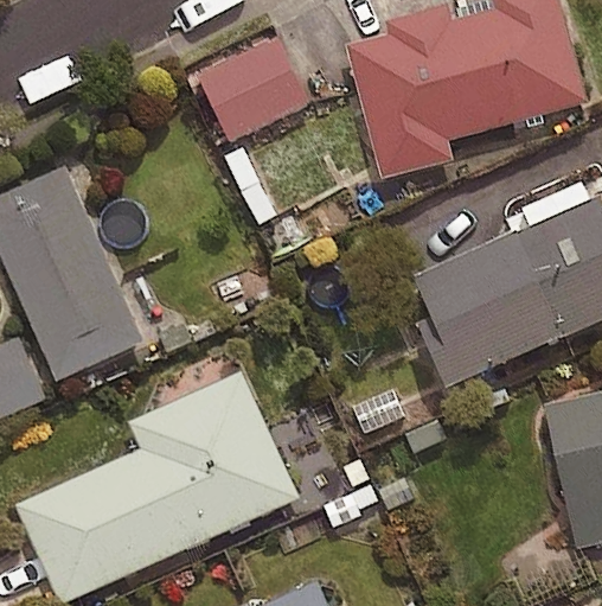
[(583,101),(556,0),(491,0),(493,8),(449,20),(444,5),(382,21),(385,34),(344,45),(379,177),(448,159),(443,139),(583,101)]
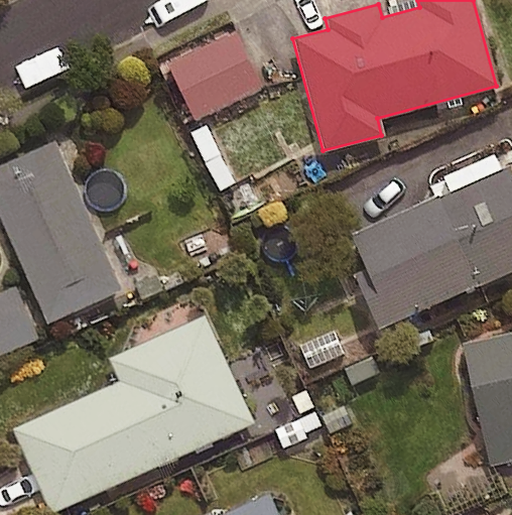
[(178,69),(205,124),(192,130),(224,198),(249,186),(217,118),(271,93),(245,37),(178,69)]
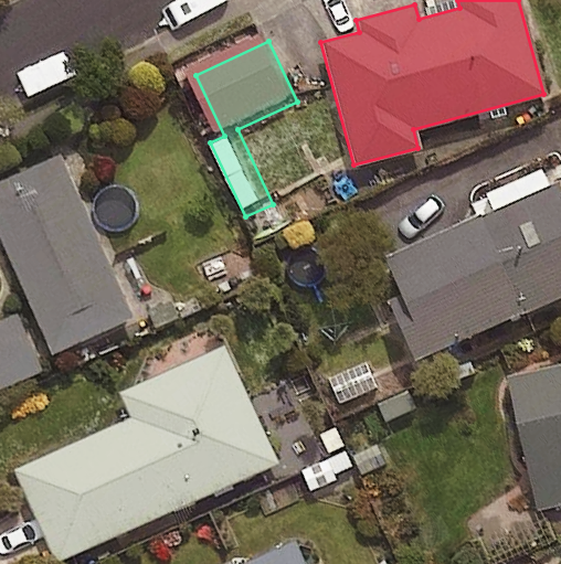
[(134,318),(59,156),(0,182),(0,240),(53,355),(134,318)]
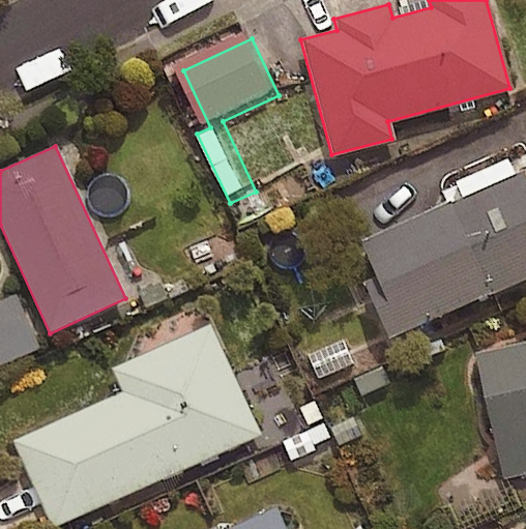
[(525,179),(522,171),(358,243),(373,277),(359,284),(384,340),(525,277),(525,179)]
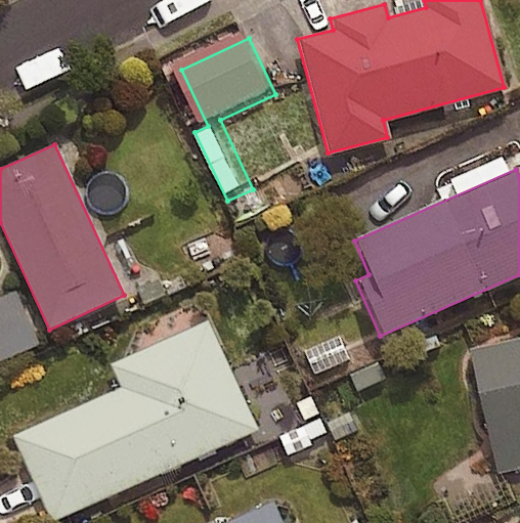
[(0,368),(49,349),(28,298),(0,309),(0,368)]
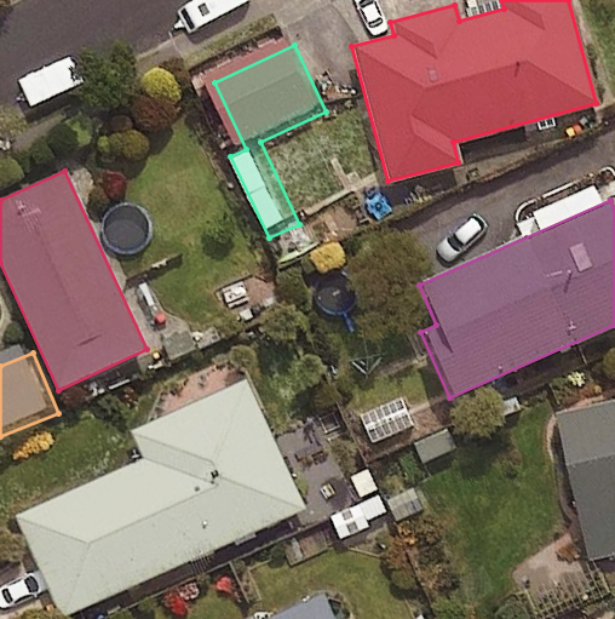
[(304,508),(246,379),(130,431),(142,459),(15,517),(61,618),(304,508)]
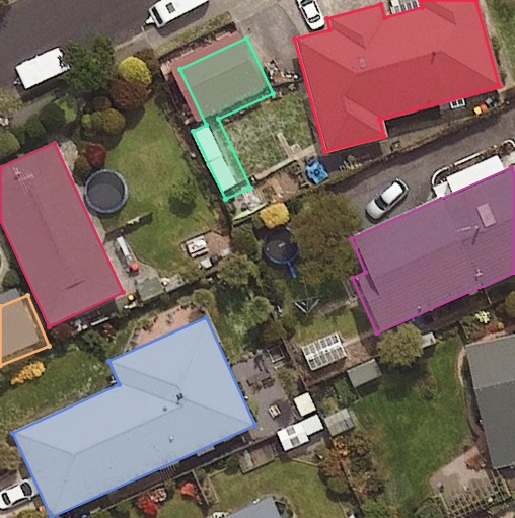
[(514,335),(464,347),(494,471),(514,465),(514,335)]
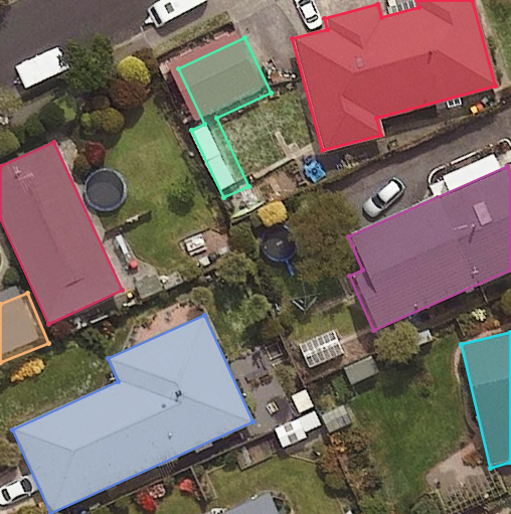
[(278,513),(269,493),(221,513),(278,513)]
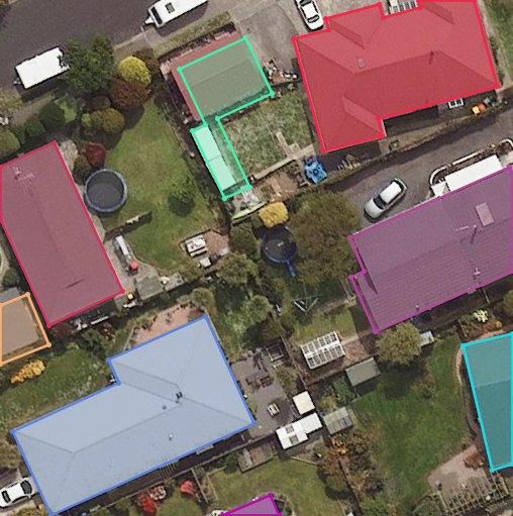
All buildings are outlined.
